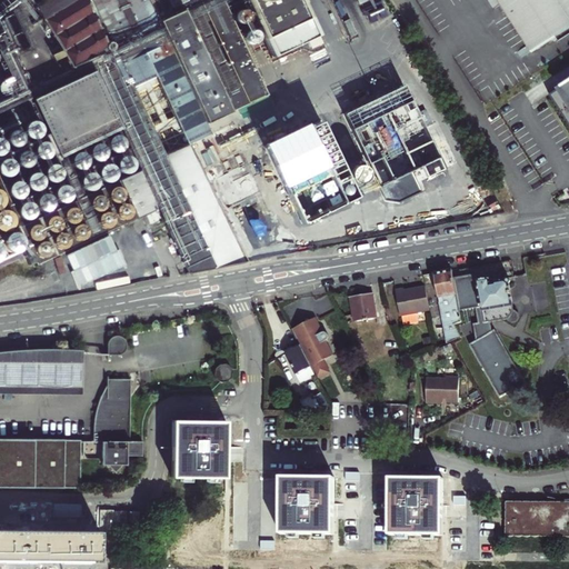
[(209,183),(190,143),(211,133),(206,123),(267,95),(222,0),(0,0),(0,8),(3,12),(0,15),(0,42),(7,39),(28,86),(78,62),(83,73),(0,112),(0,235),(19,226),(37,265),(158,208),(189,273),(248,262),(231,229),(209,183)]
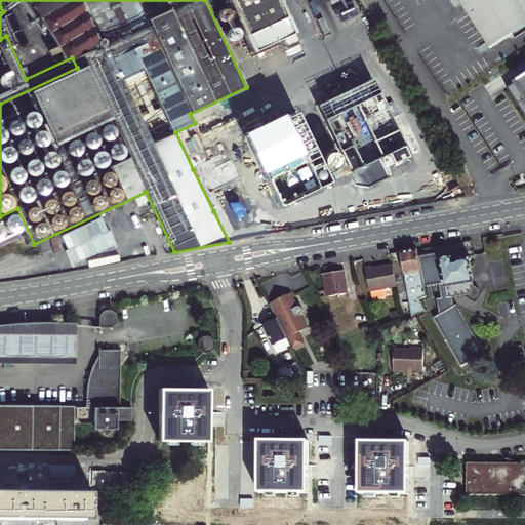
[(226,0),(250,52),(284,37),(287,44),(298,40),(294,32),(279,0),(226,0)]
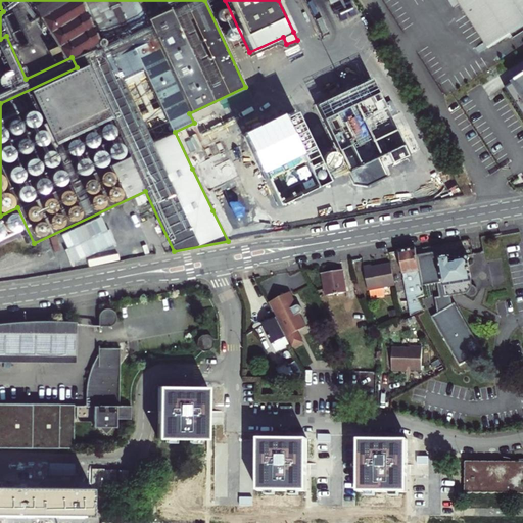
[(522,0),(453,0),(482,48),(522,21),(522,0)]
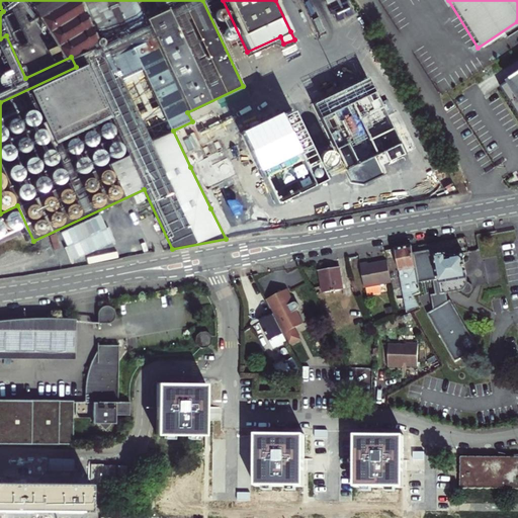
[(10,57),(9,56),(7,56),(6,56),(4,57),(3,58),(2,59),(2,60),(1,61),(1,63),(2,64),(3,66),(4,67),(5,67),(6,68),(8,68),(9,67),(11,67),(12,66),(12,64),(13,63),(13,62),(13,60),(12,59),(11,58),(10,57)]
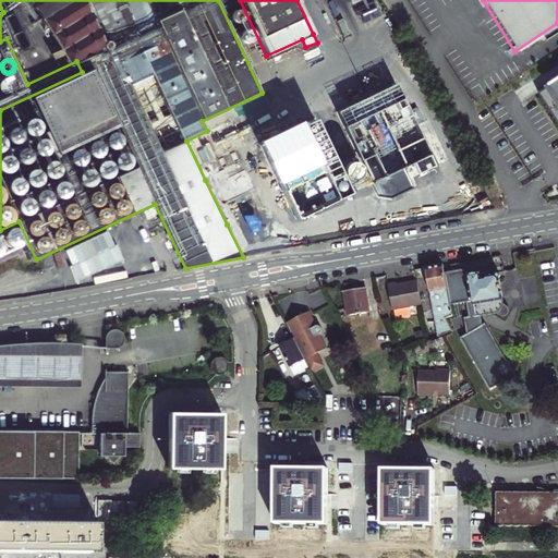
[(8,94),(10,94),(11,93),(13,92),(14,89),(14,87),(14,85),(14,83),(13,82),(12,80),(10,79),(9,79),(7,77),(4,79),(2,79),(1,80),(0,81),(0,91),(0,92),(1,93),(3,94),(5,94),(8,94)]
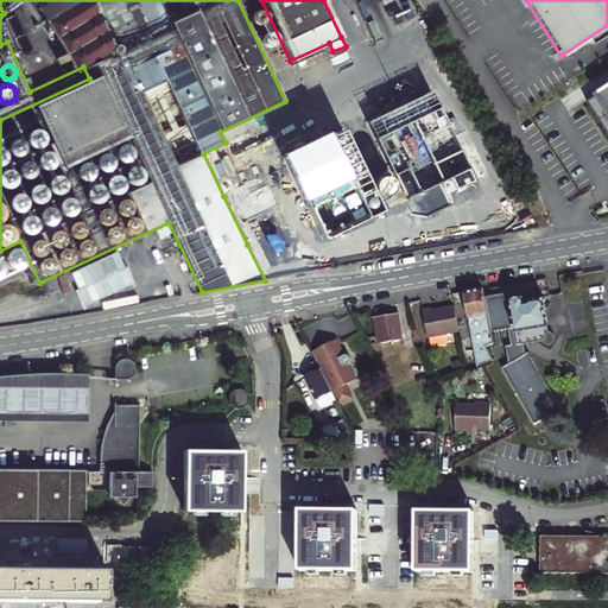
[(607,88),(588,101),(607,133),(607,88)]
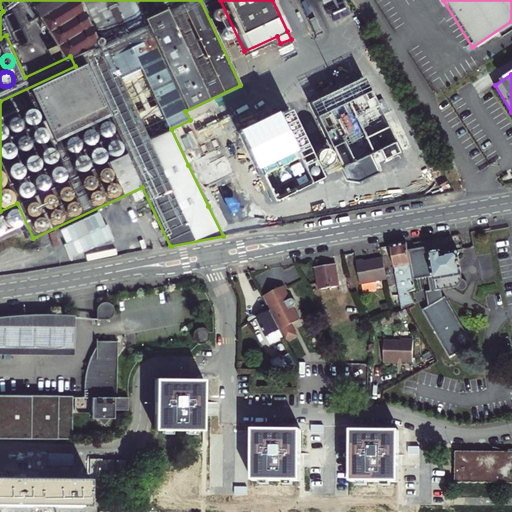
[(406,243),(391,246),(402,309),(414,304),(408,292),(414,290),(413,280),(408,250),(406,243)]
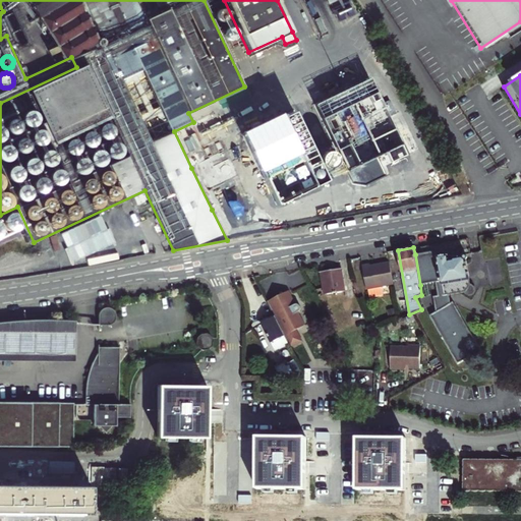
[(436,251),(415,254),(420,285),(436,282),(438,296),(432,297),(436,312),(429,315),(458,363),(468,356),(470,358),(482,351),(454,300),(451,302),(450,293),(466,291),(466,292),(469,294),(473,293),(476,290),(475,287),(472,284),(471,284),(466,257),(454,259),(454,261),(450,261),(449,255),(437,257),(436,251)]
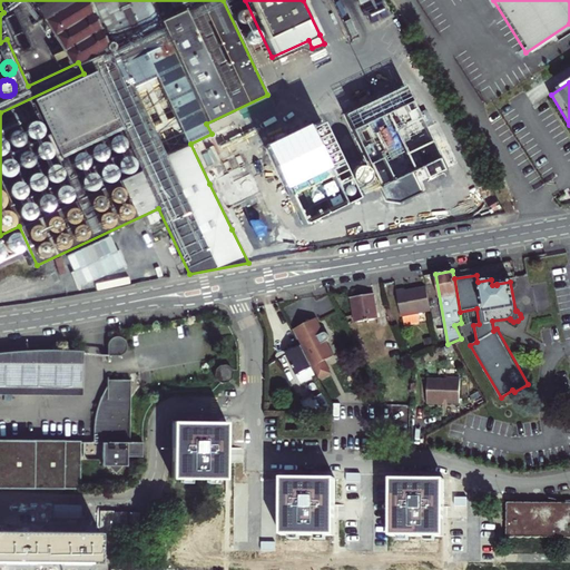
[(396,291),(402,316),(431,311),(426,286),(405,291),(405,288),(396,291)]
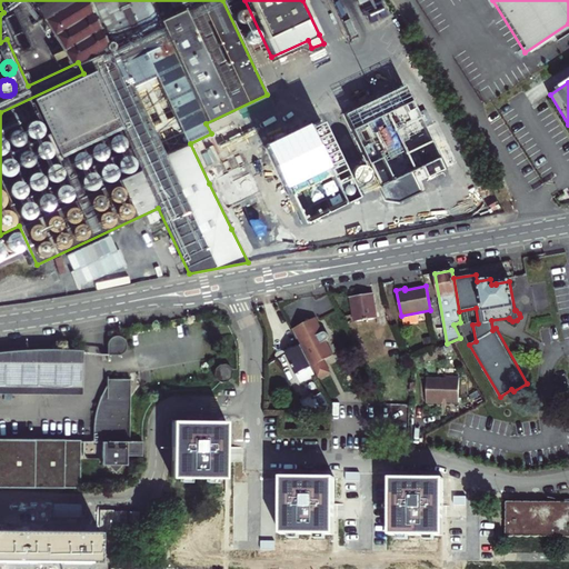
[(377,318),(372,293),(350,297),(355,322),(377,318)]
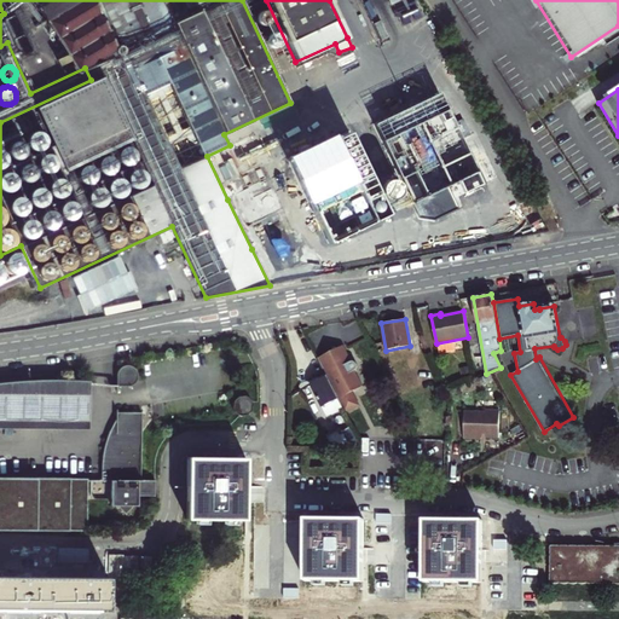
[(342,346),(318,359),(328,376),(343,409),(345,410),(357,404),(351,391),(362,386),(354,370),(356,369),(356,368),(357,365),(356,364),(354,363),(353,363),(352,362),(351,363),(342,346)]
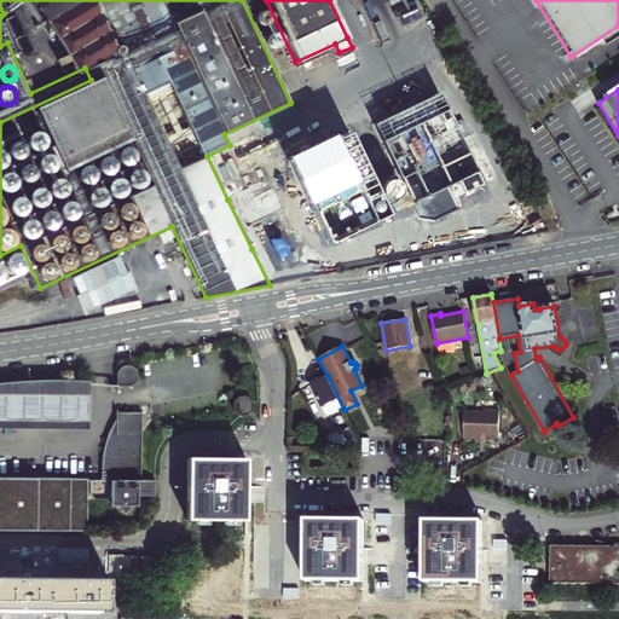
[(117,374),(117,385),(132,385),(134,385),(137,383),(139,381),(140,376),(140,372),(137,368),(132,365),(127,365),(123,366),(120,370),(117,374)]
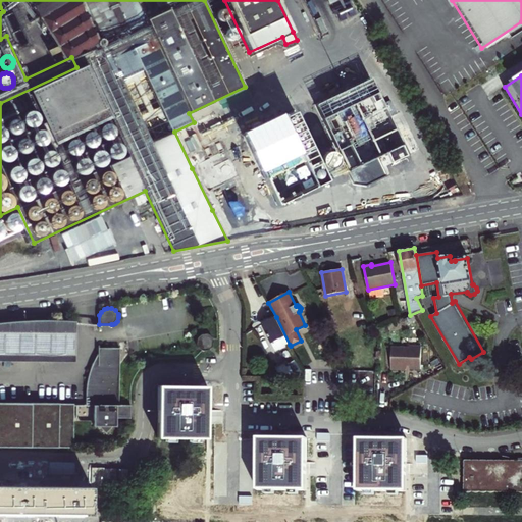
[(0,321),(0,359),(75,361),(76,321),(71,319),(58,317),(46,316),(28,316),(0,321)]
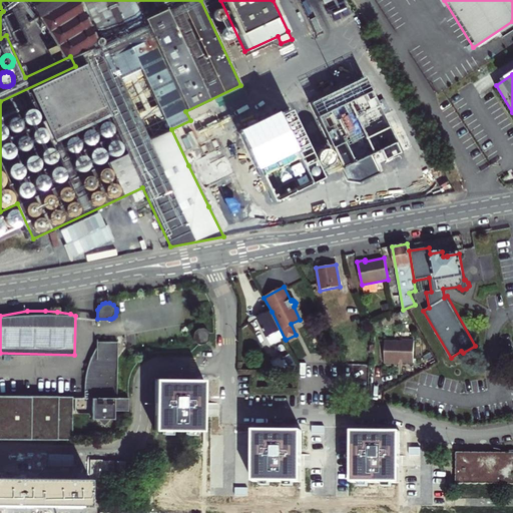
[(258,319),(271,345),(285,339),(272,312),(258,319)]
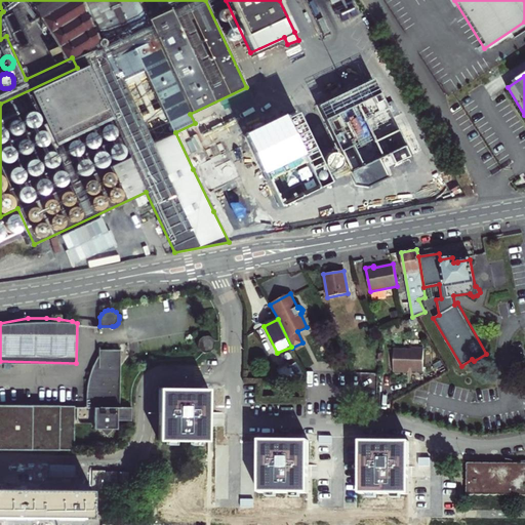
[(209,352),(212,349),(213,340),(208,335),(200,335),(197,338),(196,347),(202,353),(209,352)]
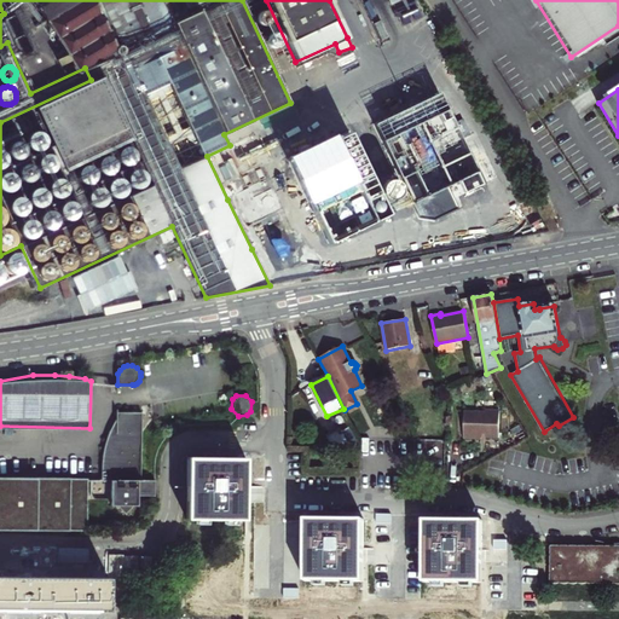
[(487,438),(499,438),(499,410),(485,410),(485,412),(464,411),(463,439),(481,439),(481,435),(487,437),(487,438)]
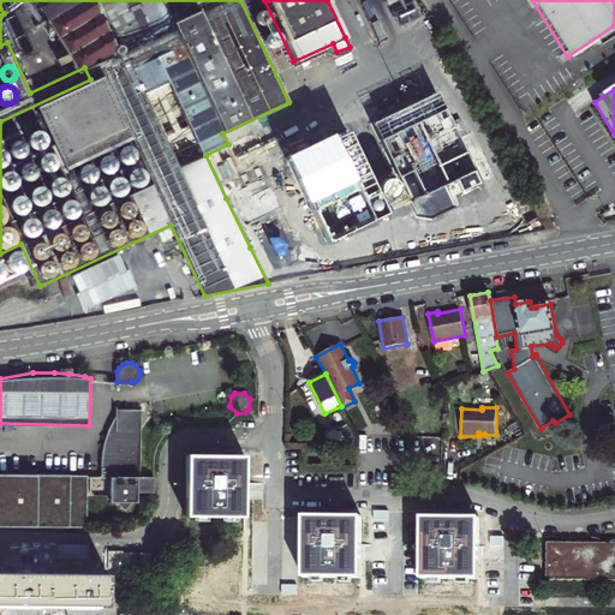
[(139,476),(142,410),(115,408),(115,415),(109,425),(106,435),(102,447),(101,458),(101,477),(90,476),(90,491),(109,491),(109,501),(120,501),(124,506),(129,501),(139,502),(139,493),(154,493),(154,477),(139,476)]
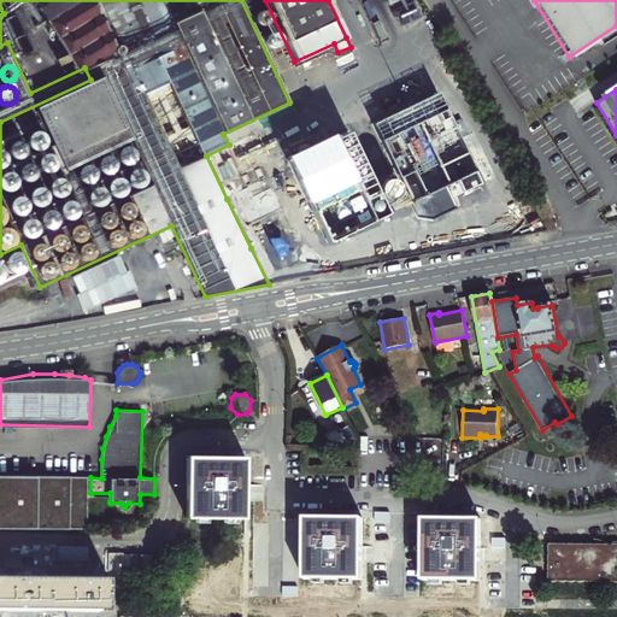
[(244,504),(254,504),(254,486),(244,486),(241,486),(241,457),(189,457),(189,485),(187,485),(186,517),(244,517),(244,504)]
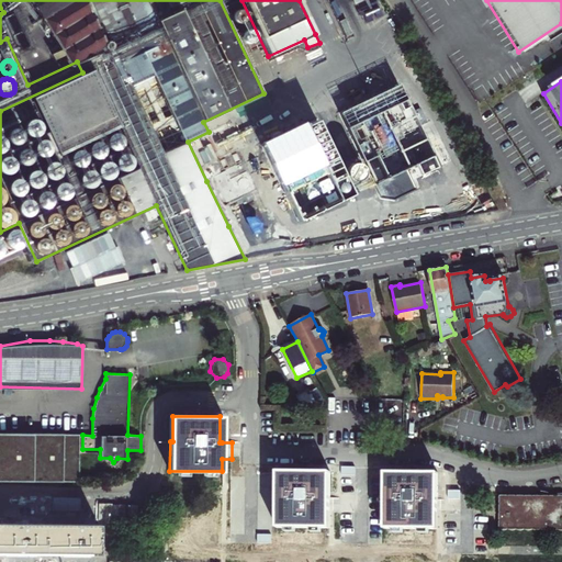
[(0,480),(79,482),(79,434),(0,431),(0,480)]
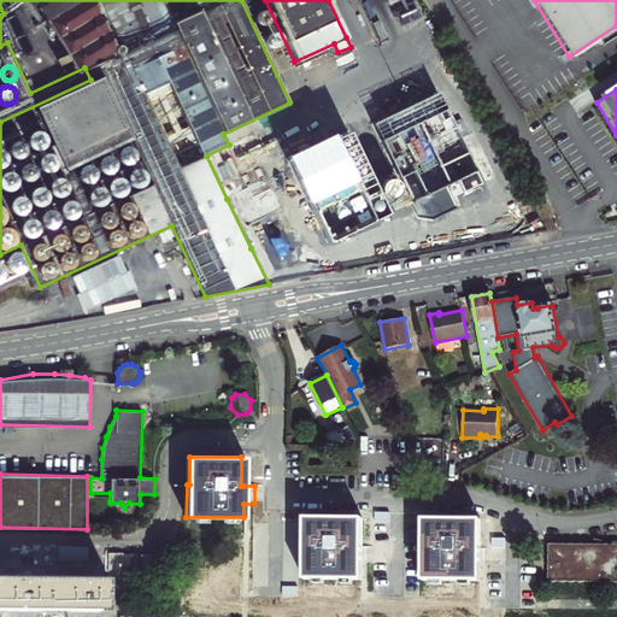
[(359,546),(359,518),(307,518),(307,546),(305,546),(304,579),(362,580),(362,565),(371,565),(371,546),(362,546),(359,546)]
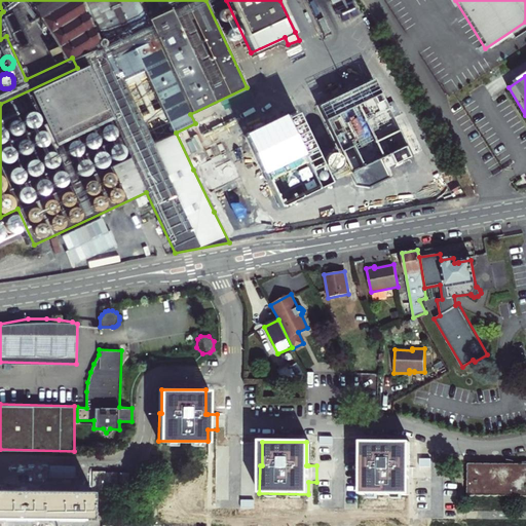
[(406,466),(407,443),(363,443),(363,466),(360,466),(360,494),(409,495),(409,466),(406,466)]
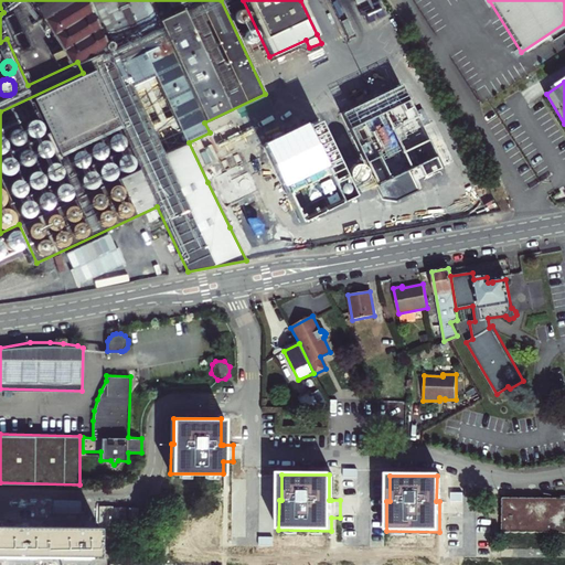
[(564,498),(502,498),(502,532),(564,532),(564,498)]
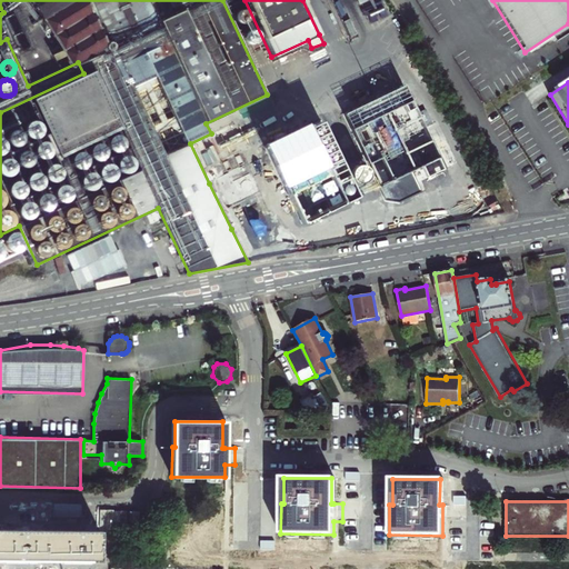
[(0,560),(99,561),(100,531),(63,531),(60,530),(9,530),(5,530),(0,529),(0,560)]
